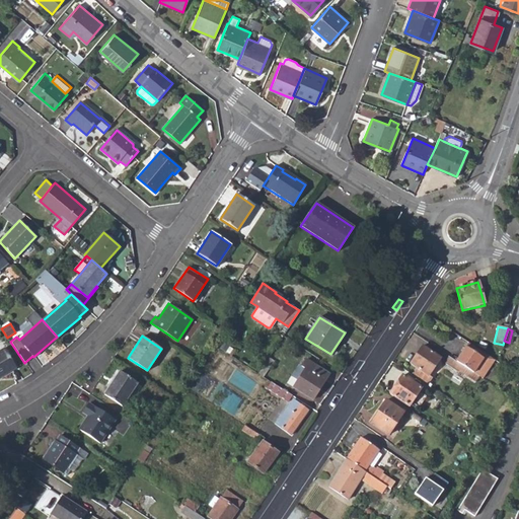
[(465,347),(456,361),(474,373),(479,376),(482,378),(492,363),(483,357),(486,353),(468,343),(465,347)]
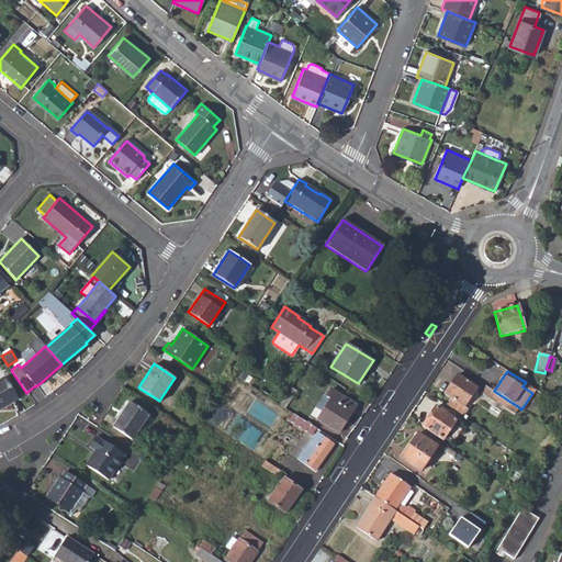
[(450,398),(447,405),(467,418),(471,412),(464,407),(476,388),(457,374),(445,394),(450,398)]
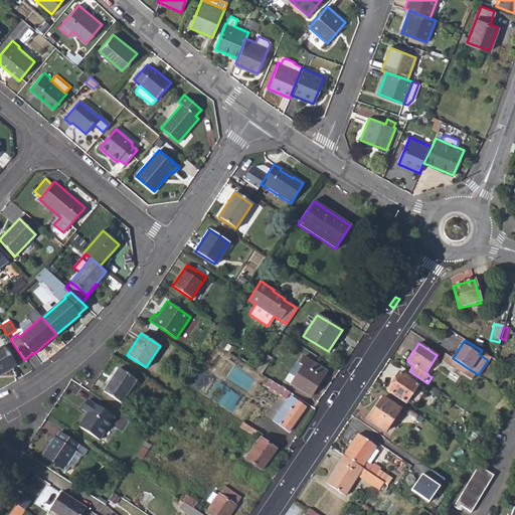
[(0,347),(0,373),(16,364),(5,344),(0,347)]
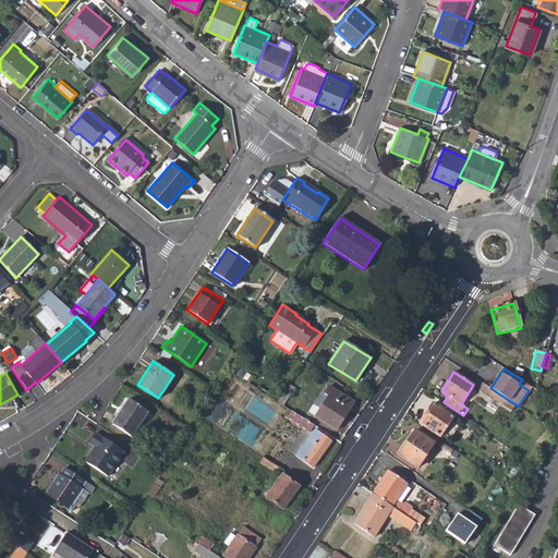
[(532,386),(522,379),(519,384),(529,390),(532,386)]
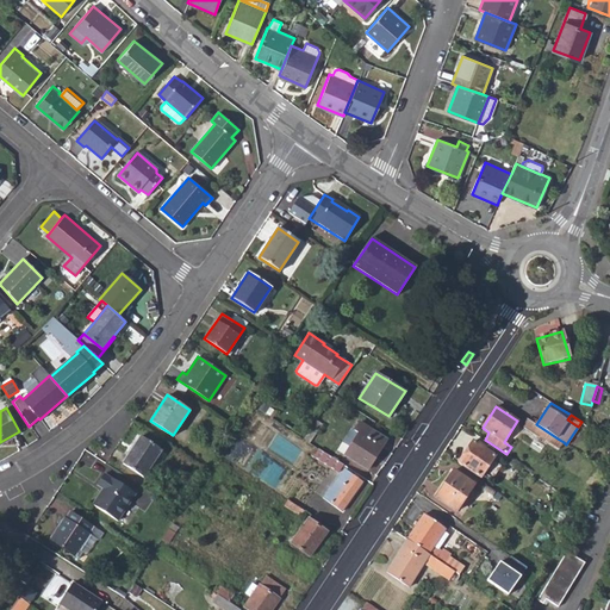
[(542,437),(553,446),(558,439),(536,424),(527,418),(523,428),(539,437),(542,437)]
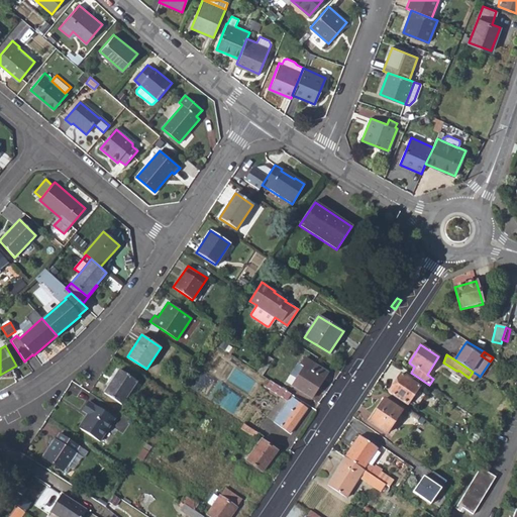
[(291,385),(311,398),(327,372),(305,357),(300,365),(297,364),(291,373),(297,377),(291,385)]
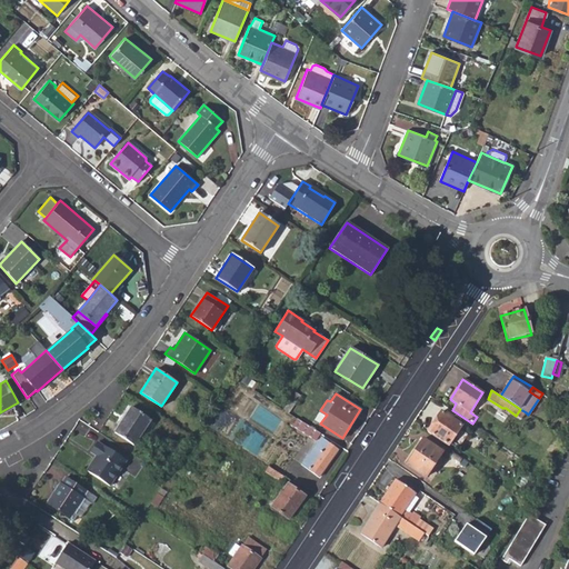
[(113,432),(133,445),(150,420),(130,407),(113,432)]
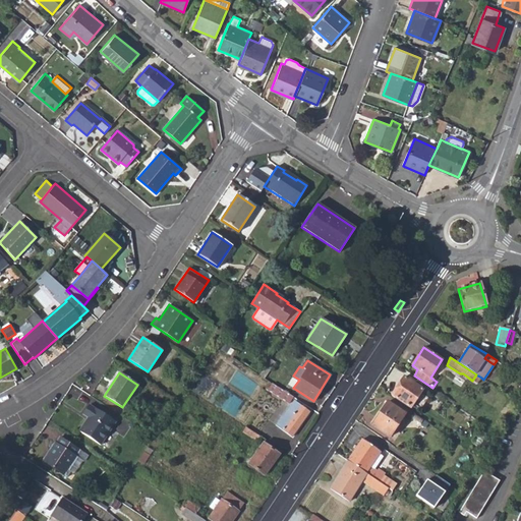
[(472,381),(477,384),(481,378),(476,374),(472,381)]
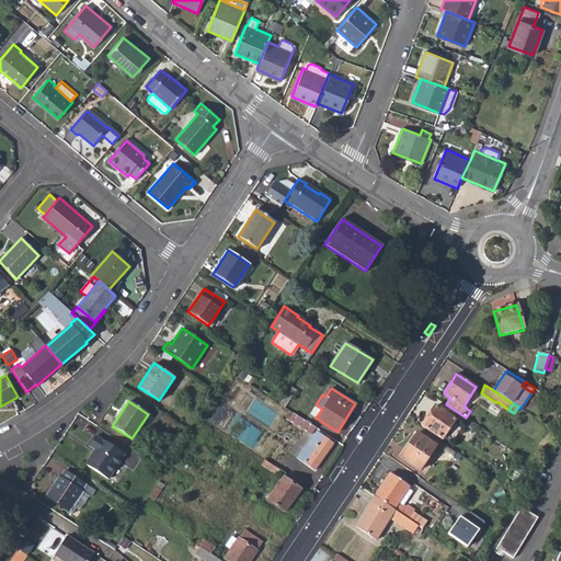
[(435,407),(422,426),(442,439),(456,420),(435,407)]
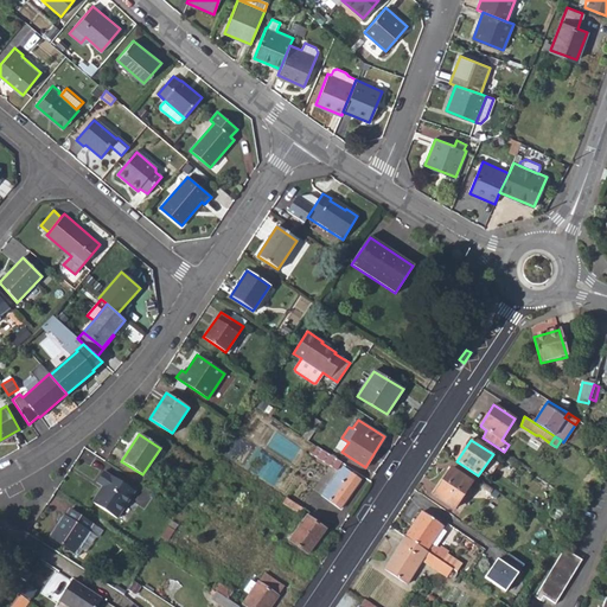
[(336,470),(342,462),(324,451),(319,458),(336,470)]
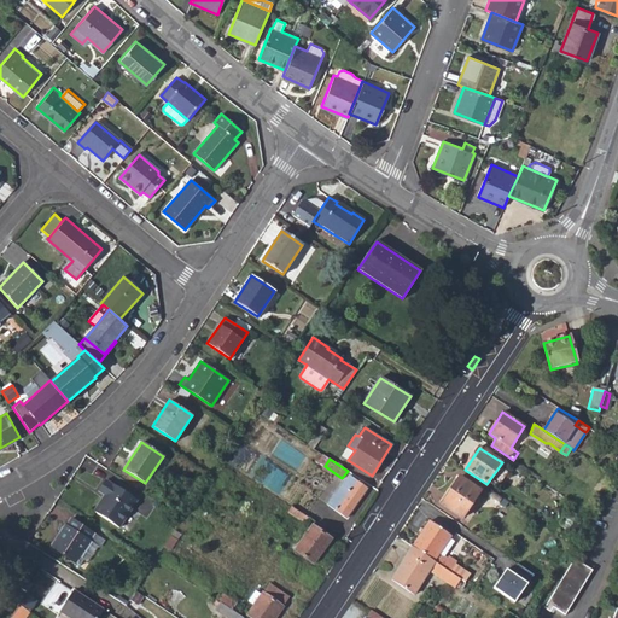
[(327,503),(347,517),(367,489),(348,476),(327,503)]
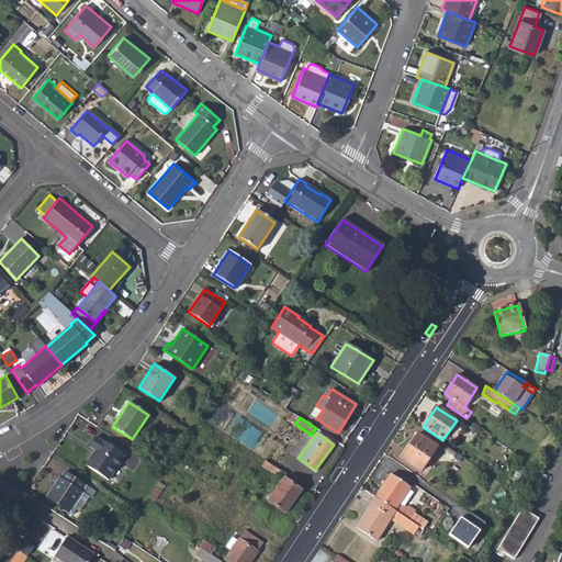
[(417,434),(401,459),(420,472),(437,447),(417,434)]
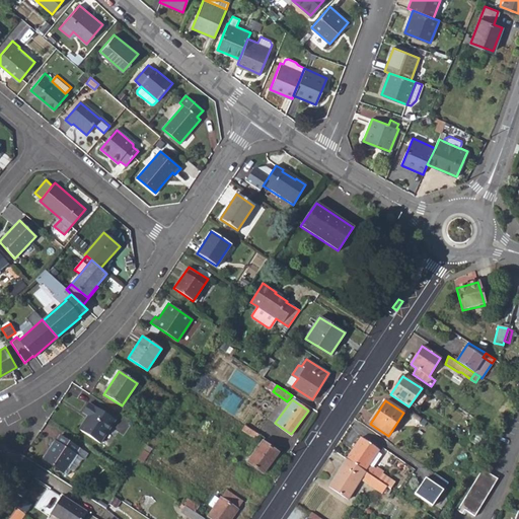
[(78,429),(99,443),(115,420),(94,405),(93,406),(88,403),(82,412),(87,416),(78,429)]
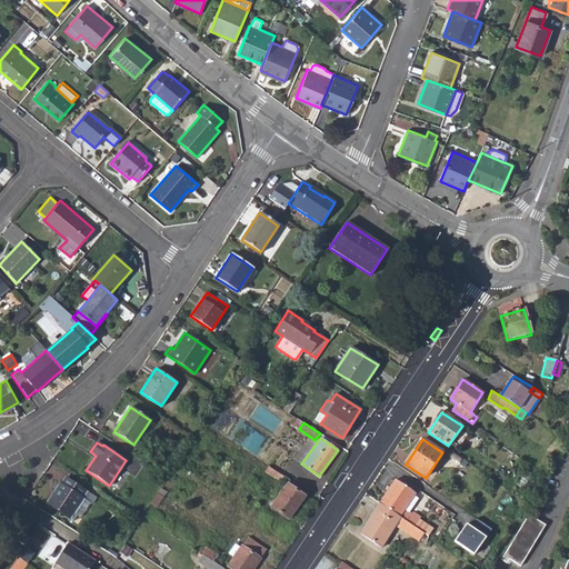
[(459,463),(462,459),(453,452),(450,458),(459,463)]
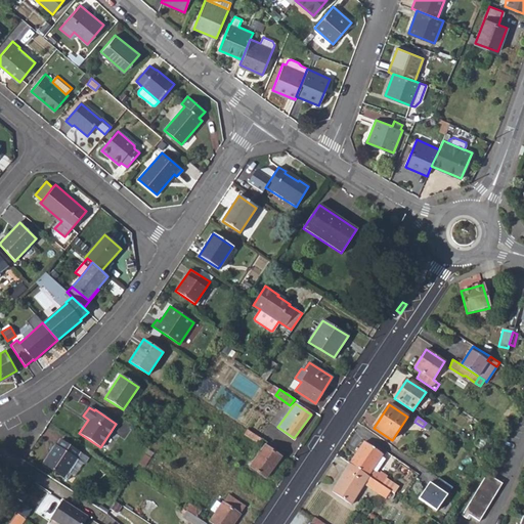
[(265,445),(267,442),(247,429),(244,434),(263,447),(250,467),(266,478),(281,457),(265,445)]
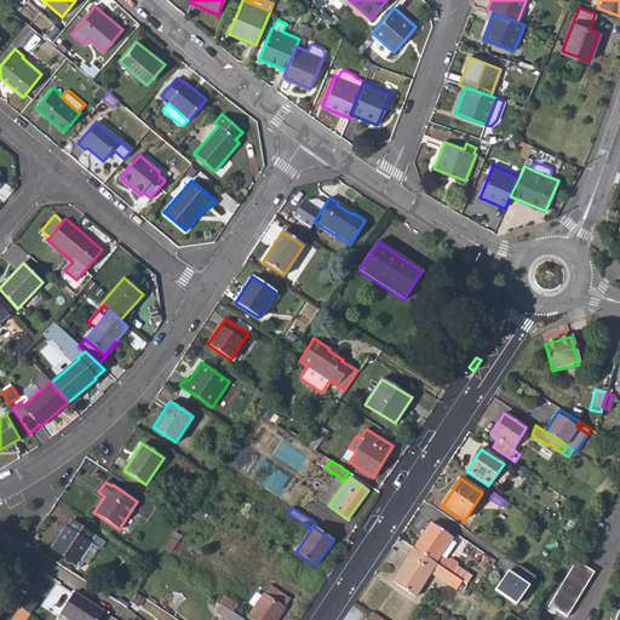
[(82,562),(87,563),(103,540),(72,520),(67,527),(65,527),(51,549),(79,568),(82,562)]
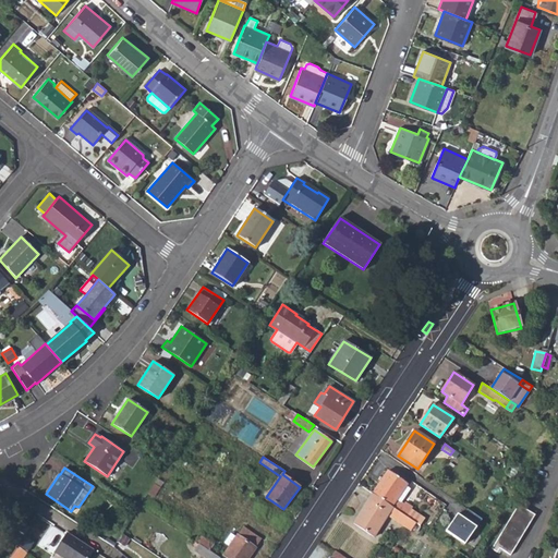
[(387,471),(372,494),(405,517),(412,508),(404,504),(404,505),(397,500),(399,497),(403,499),(410,489),(407,486),(408,485),(387,471)]
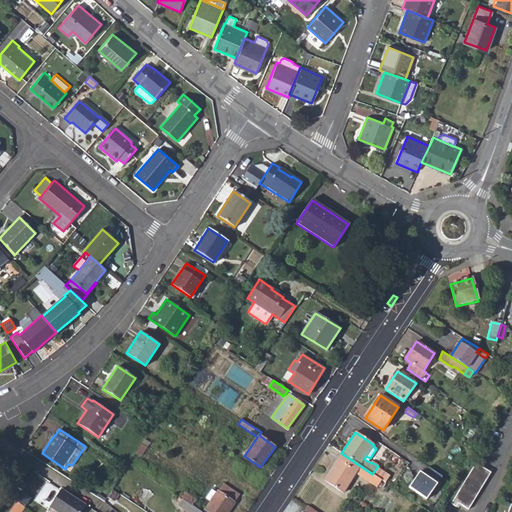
[(386,448),(391,442),(382,436),(378,443),(386,448)]
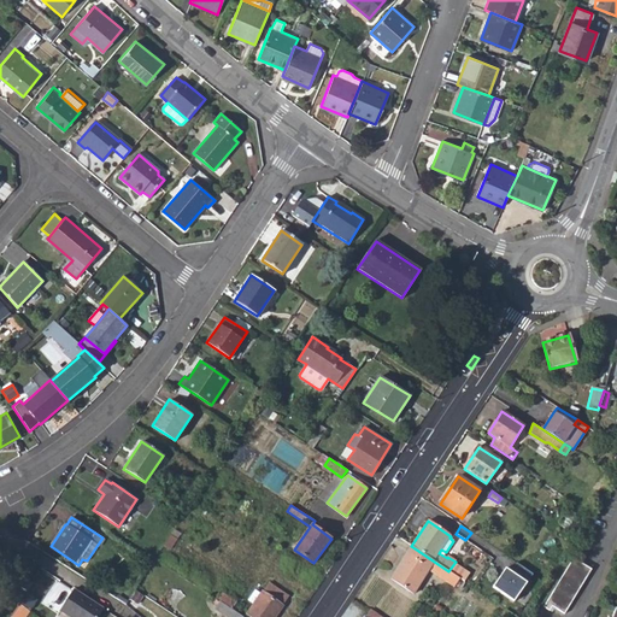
[(169,550),(180,533),(175,530),(165,546),(169,550)]
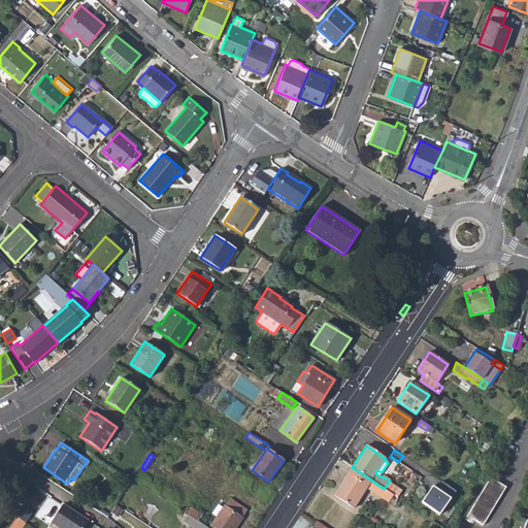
[(393,496),(384,489),(352,467),(334,495),(354,508),(367,489),(388,502),(393,496)]
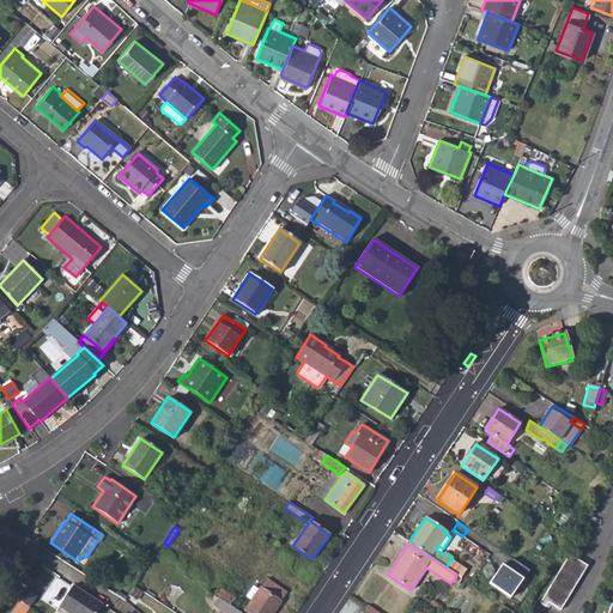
[(569,556),(539,604),(545,607),(548,604),(560,611),(587,566),(569,556)]
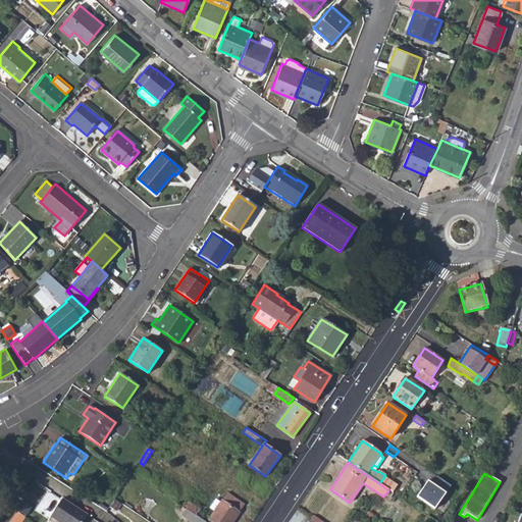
[(416,498),(433,510),(451,486),(436,477),(431,484),(427,481),(416,498)]
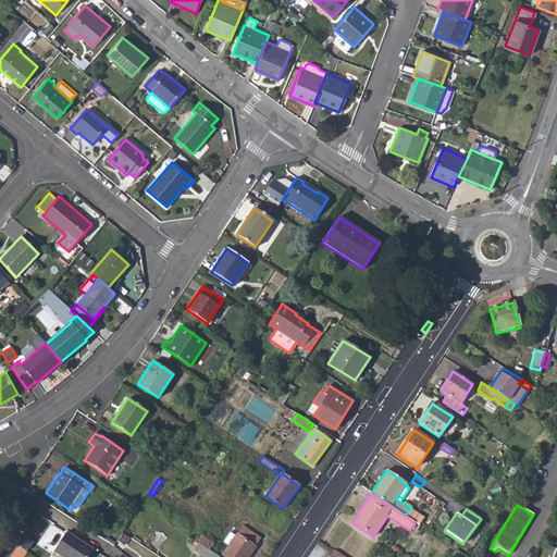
[(29,525),(22,520),(16,528),(24,533),(29,525)]
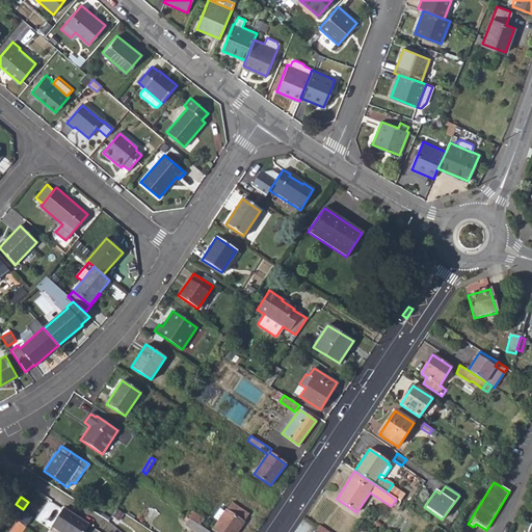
[(212,529),(216,531),(236,531),(249,514),(231,502),(224,512),(220,509),(214,517),(218,521),(212,529)]
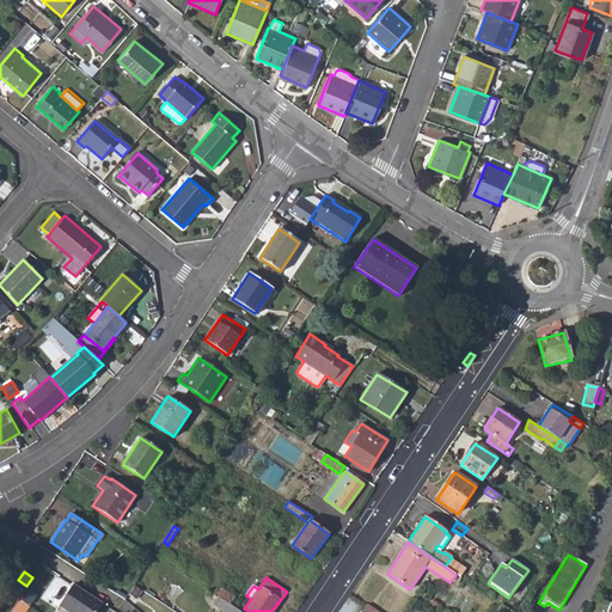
[(72,611),(97,611),(103,605),(85,592),(73,585),(60,605),(72,611)]
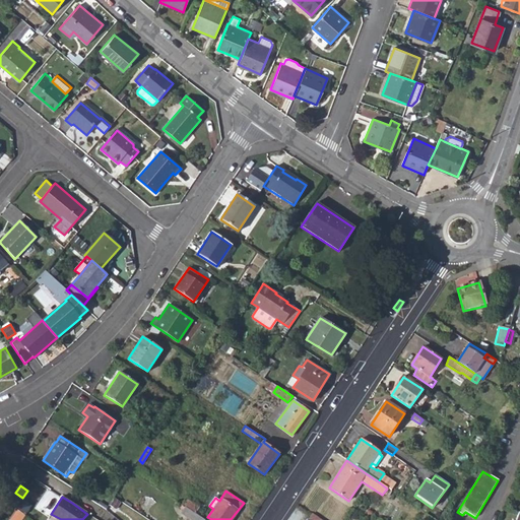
[(199,507),(194,504),(186,499),(182,505),(186,508),(194,513),(199,507)]
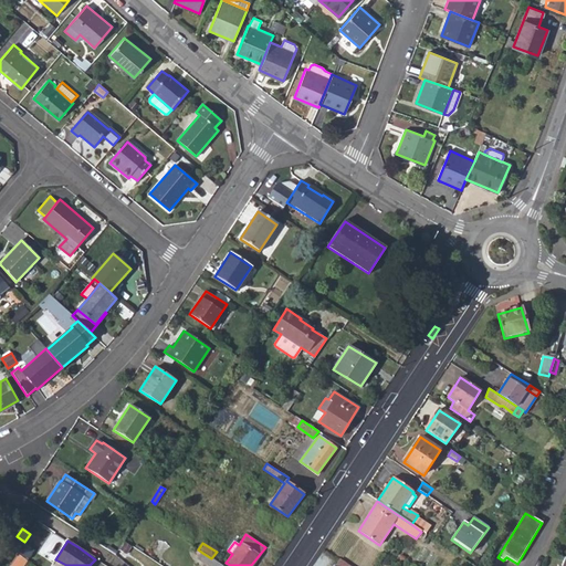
[(208,565),(222,565),(223,565),(211,558),(202,553),(198,558),(208,565)]
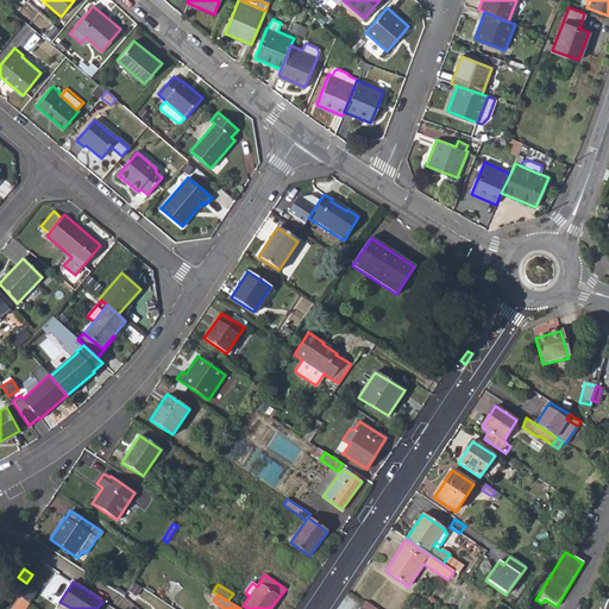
[(13,608),(25,608),(30,600),(18,596),(13,608)]
